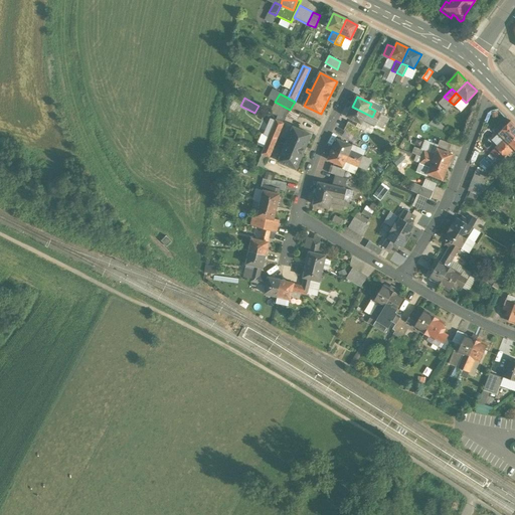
[(466,103),(461,98),(454,105),(461,112),(468,104),(466,103)]
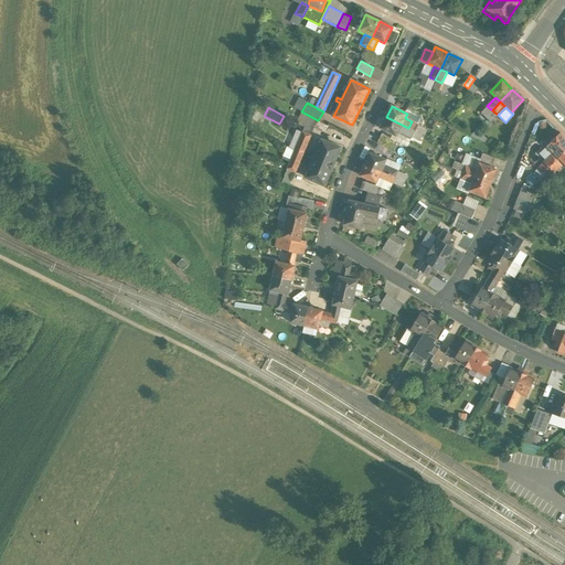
[(492,110),(487,117),(491,121),(498,115),(492,110)]
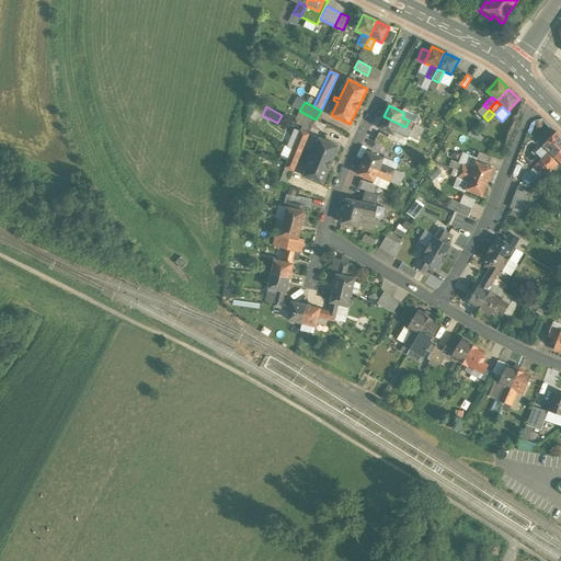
[(405,127),(384,116),(378,127),(393,135),(396,129),(405,135),(408,128),(405,127)]
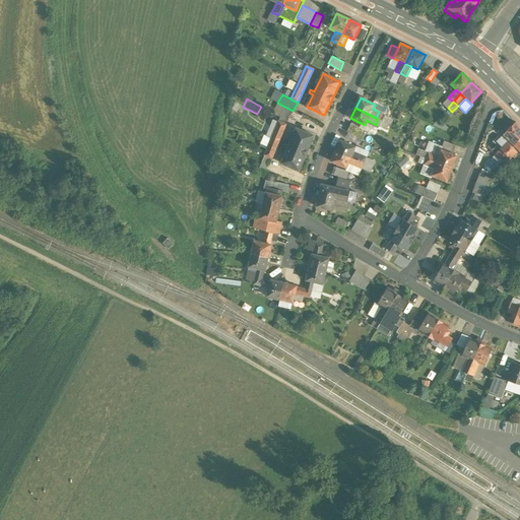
[(303,116),(293,111),(289,116),(300,121),(303,116)]
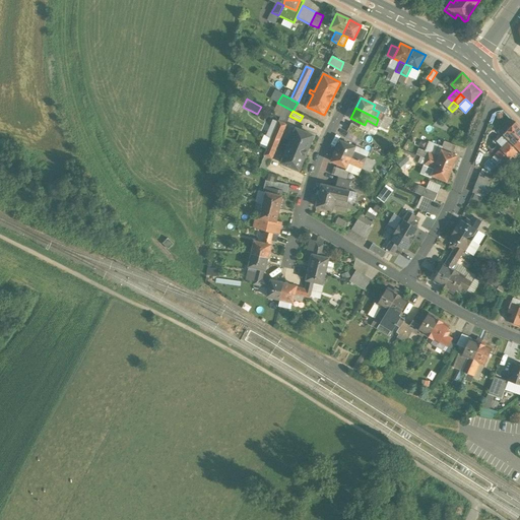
[(385,115),(379,112),(376,118),(378,119),(382,121),(385,115)]
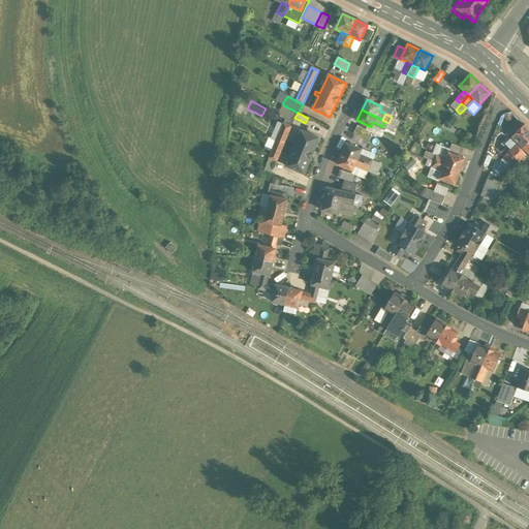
[(283,124),(269,158),(277,161),(291,127),(283,124)]
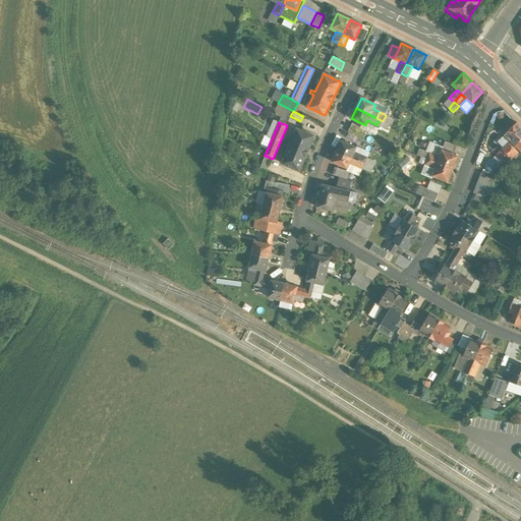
[(520,139),(520,127),(516,122),(505,134),(511,141),(502,150),(506,155),(507,155),(520,139)]
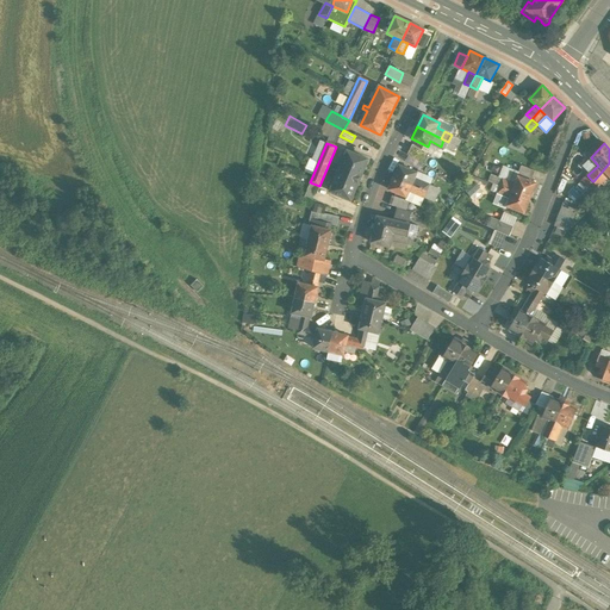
[(428,153),(415,145),(409,155),(422,163),(428,153)]
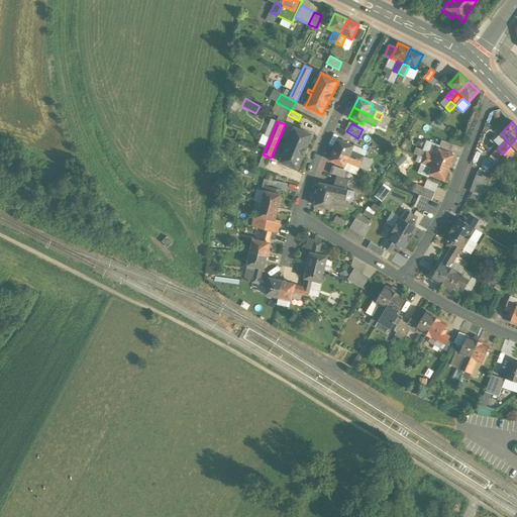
[(294,128),(286,146),(282,144),(281,148),(285,149),(280,162),(298,169),(312,135),(294,128)]
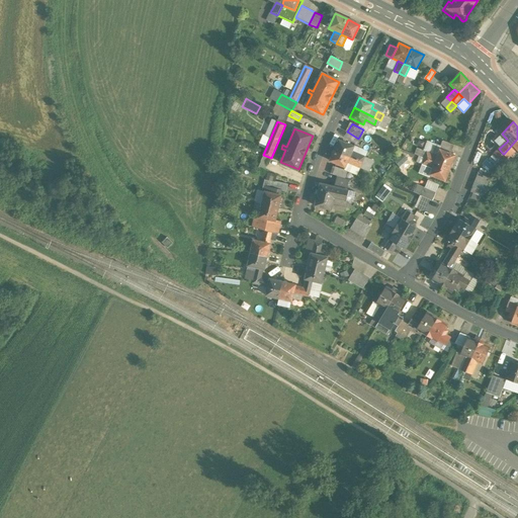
[(517,139),(504,154),(503,154),(497,160),(501,164),(507,158),(508,158),(516,149),(517,151),(517,139)]
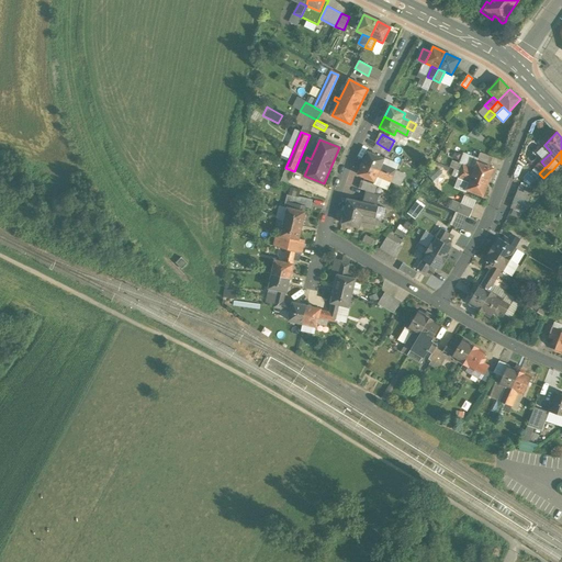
[(384,159),(368,152),(362,163),(393,176),(395,171),(395,170),(382,165),(384,159)]
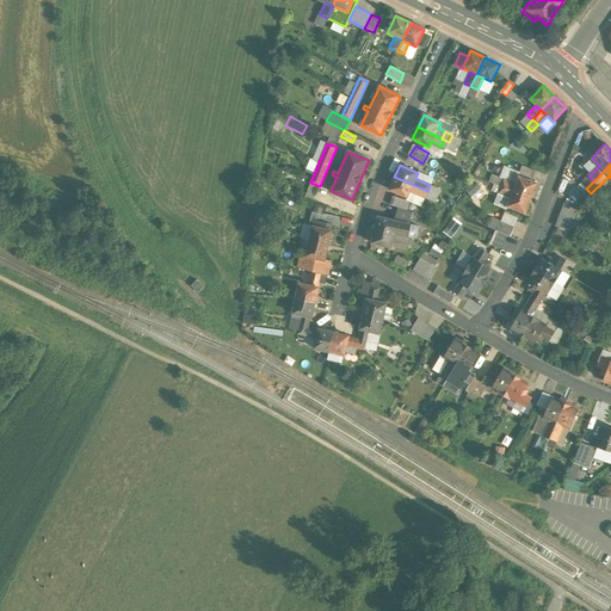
[(504,179),(516,184),(519,176),(520,172),(504,166),(499,178),(491,176),(488,181),(500,186),(504,179)]
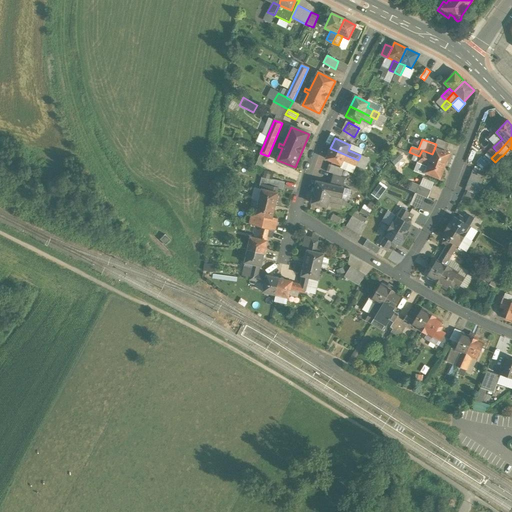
[(449,143),(438,139),(436,145),(435,147),(445,151),(449,143)]
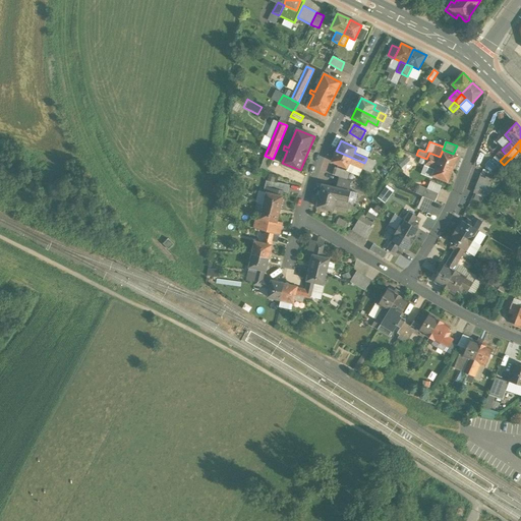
[(453,154),(443,150),(440,157),(429,153),(426,159),(452,169),(457,156),(453,154)]
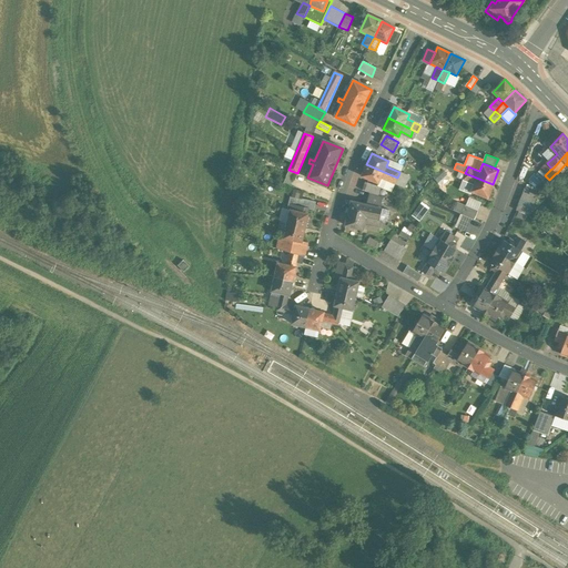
[(397,178),(366,164),(362,176),(378,183),(381,179),(394,184),(397,178)]
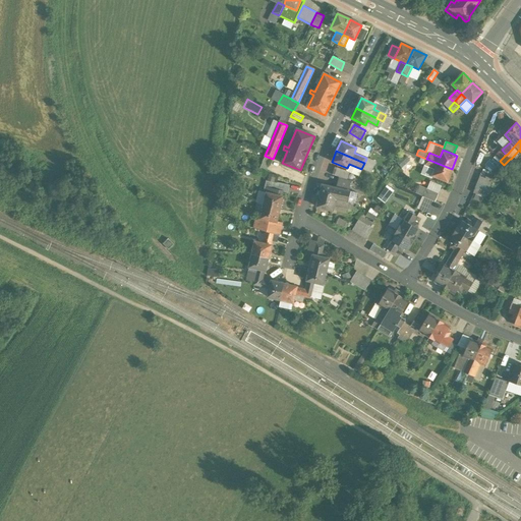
[(405,171),(413,164),(407,158),(399,166),(405,171)]
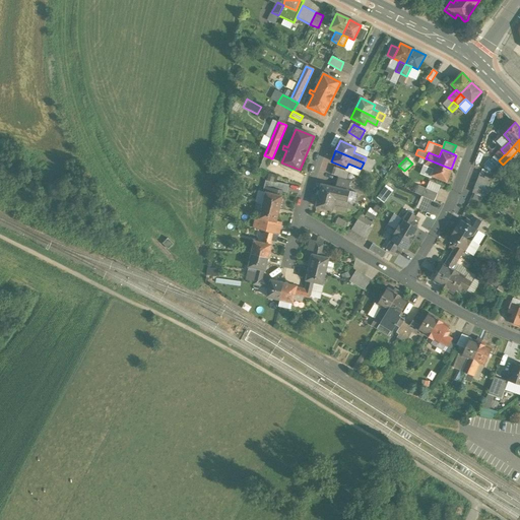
[(451,169),(426,158),(424,165),(434,169),(432,175),(446,181),(451,169)]
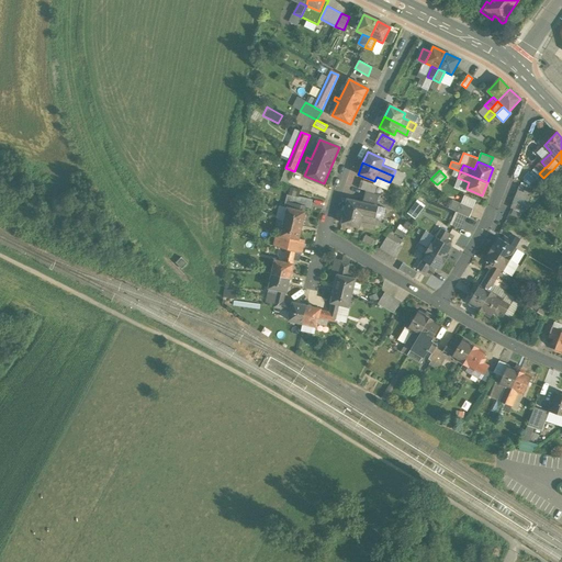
[(398,178),(393,176),(390,182),(396,184),(398,179),(398,178)]
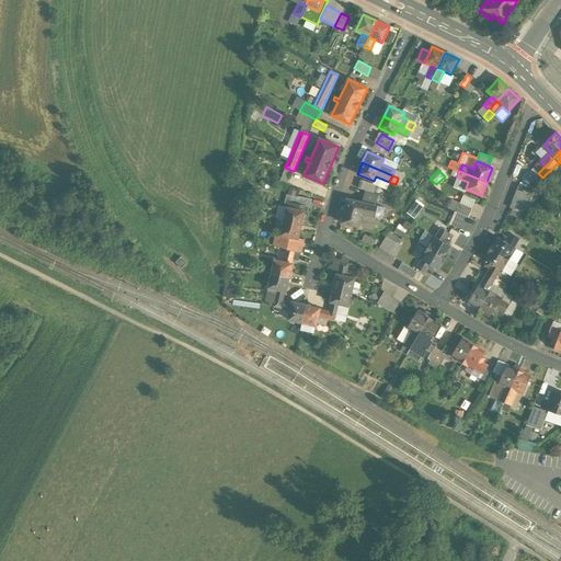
[(468,182),(457,178),(454,187),(465,192),(466,189),(468,182)]
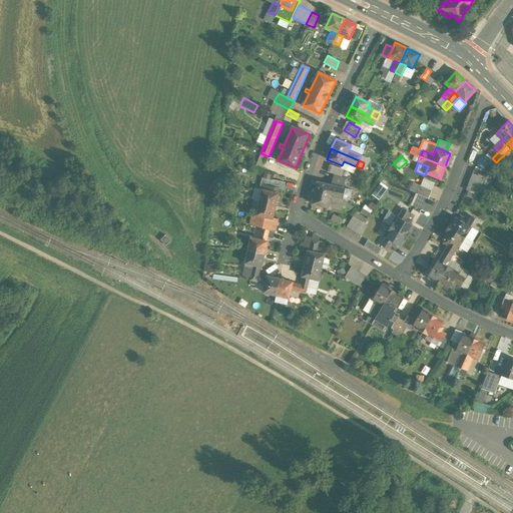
[(343,169),(330,164),(327,172),(333,174),(341,176),(343,169)]
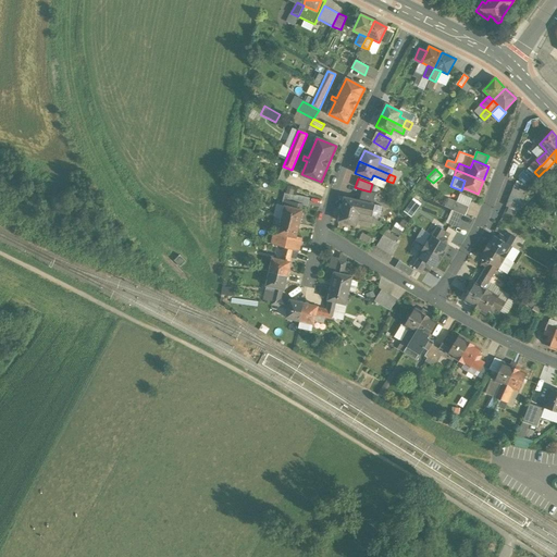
[(515,184),(506,207),(518,211),(527,188),(515,184)]
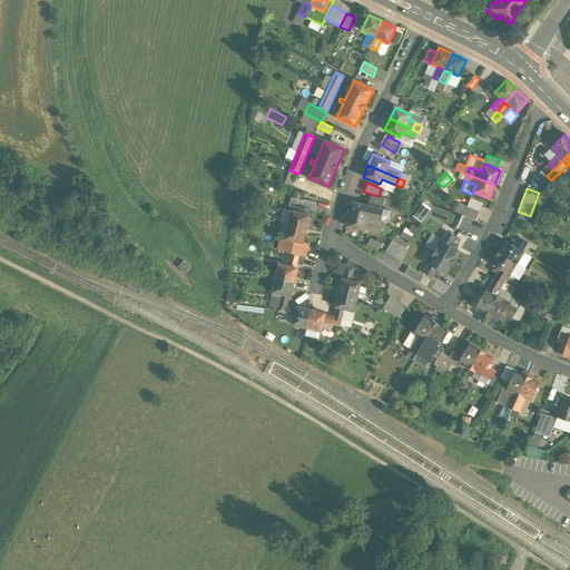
[(379,196),(370,194),(367,204),(382,207),(384,198),(379,196)]
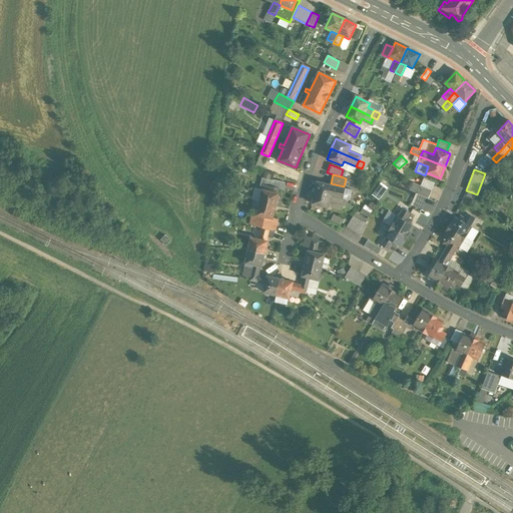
[(285,182),(262,177),(261,184),(272,187),(279,188),(284,189),(285,182)]
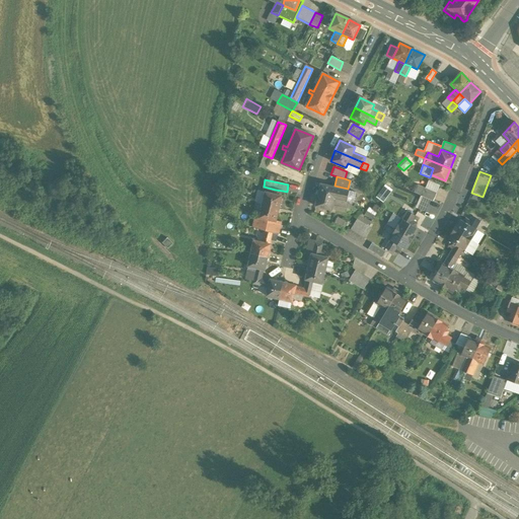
[(348,191),(321,184),(318,195),(342,201),(345,202),(348,191)]
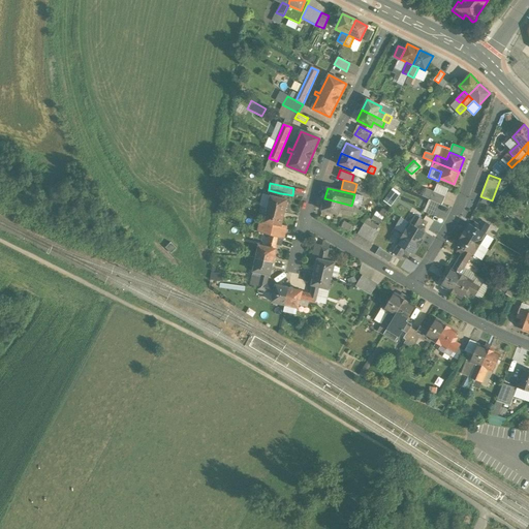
[(384,200),(392,206),(400,193),(393,188),(384,200)]
